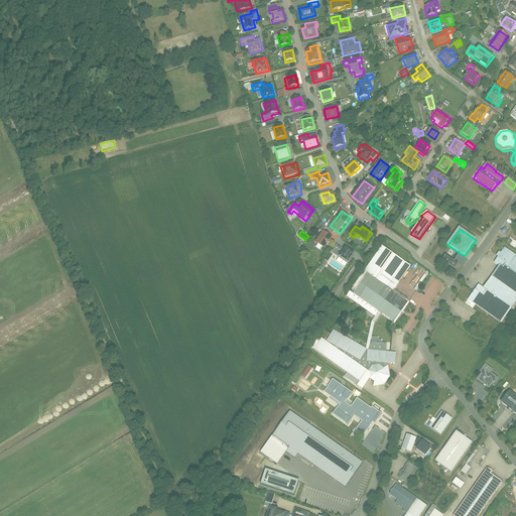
[(324,232),(316,243),(327,249),(334,238),(324,232)]
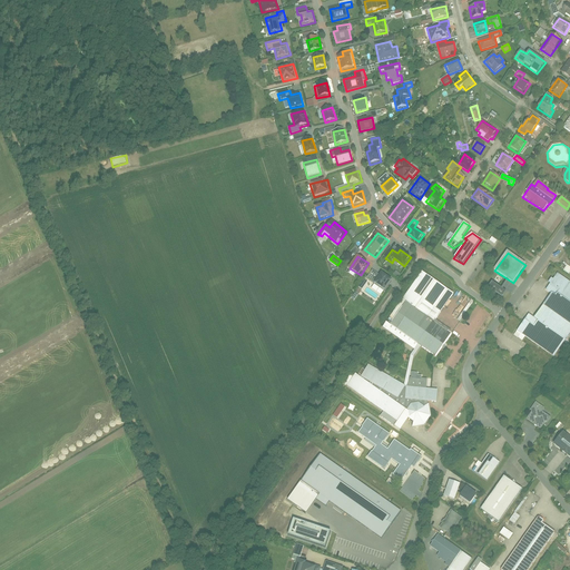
[(393,281),(383,274),(381,277),(373,272),(367,278),(386,291),(393,281)]
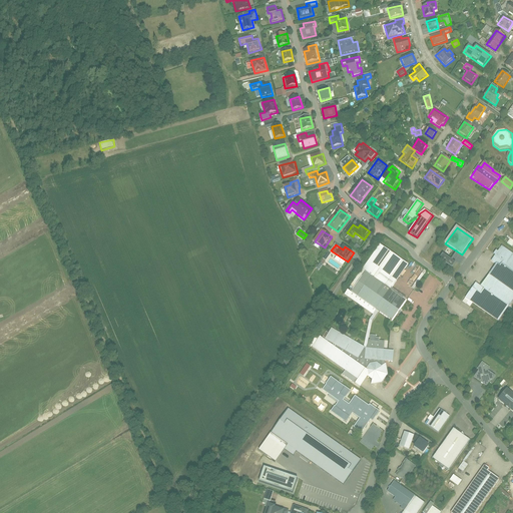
[(380,245),(345,295),(373,314),(377,310),(392,320),(406,301),(391,290),(409,265),(380,245)]
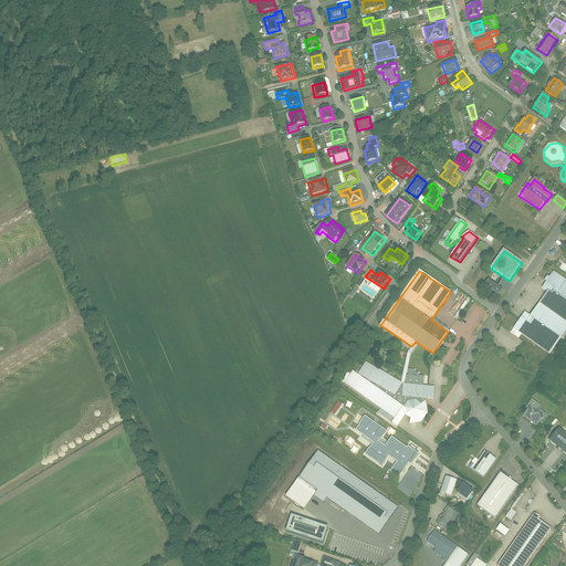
[(526,314),(514,332),(517,334),(549,356),(565,331),(565,281),(553,273),(542,289),(547,292),(531,317),(526,314)]
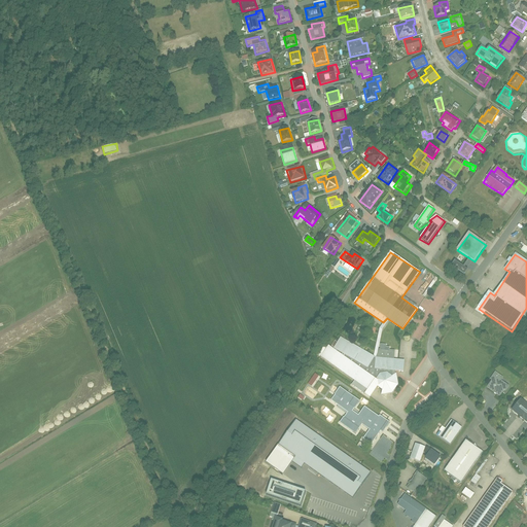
[(457,260),(453,267),(466,275),(470,270),(457,260)]
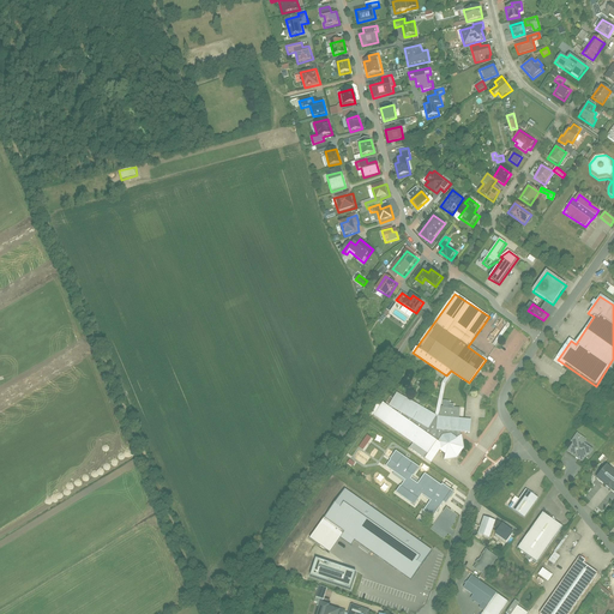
[(435,416),(397,393),(390,407),(428,428),(435,416)]
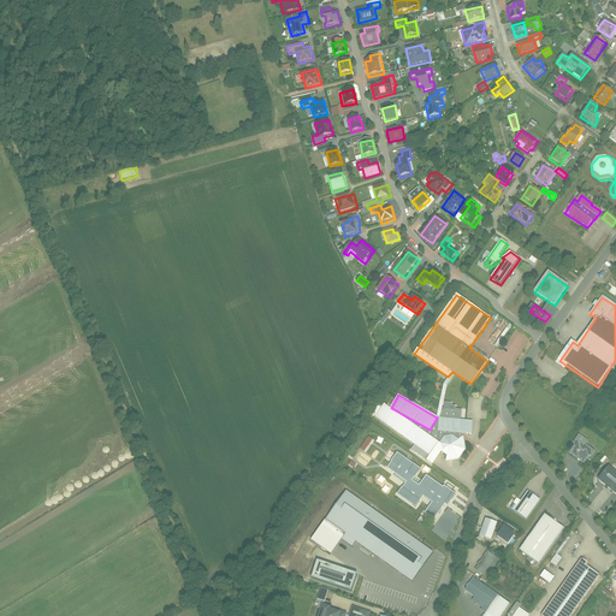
[(440,443),(385,406),(377,418),(432,456),(440,443)]
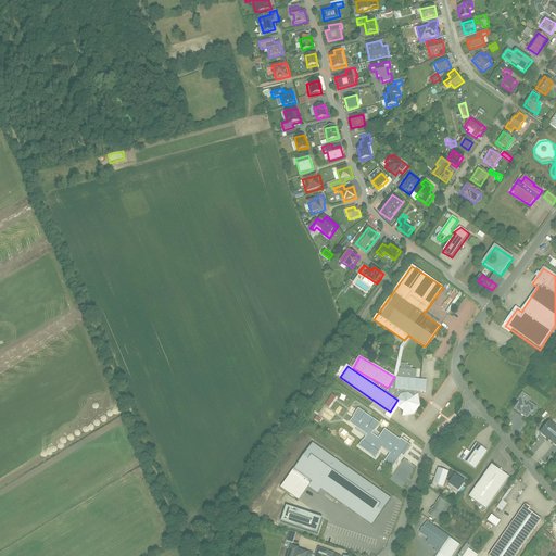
[(429,380),(396,378),(395,389),(428,392),(429,380)]
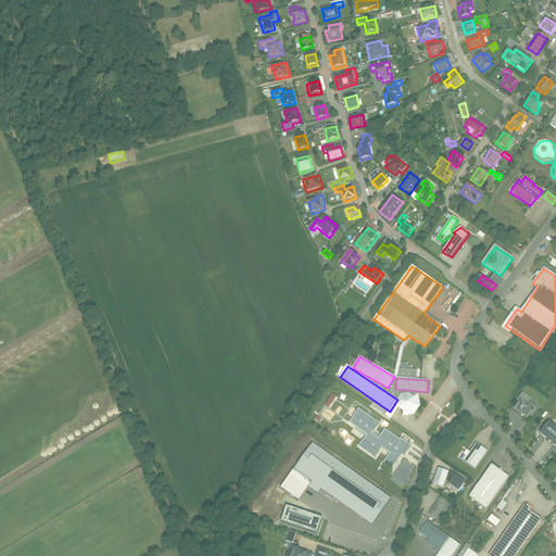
[(532,399),(522,392),(518,400),(520,402),(515,409),(528,418),(532,413),(534,414),(539,408),(530,402),(532,399)]
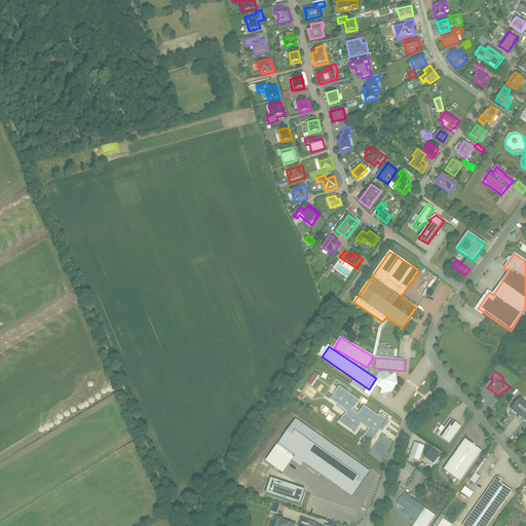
[(380,384),(383,386),(382,395),(392,392),(399,382),(398,378),(396,373),(392,376),(390,375),(387,373),(383,373),(381,374),(379,376),(378,378),(378,382),(380,384)]
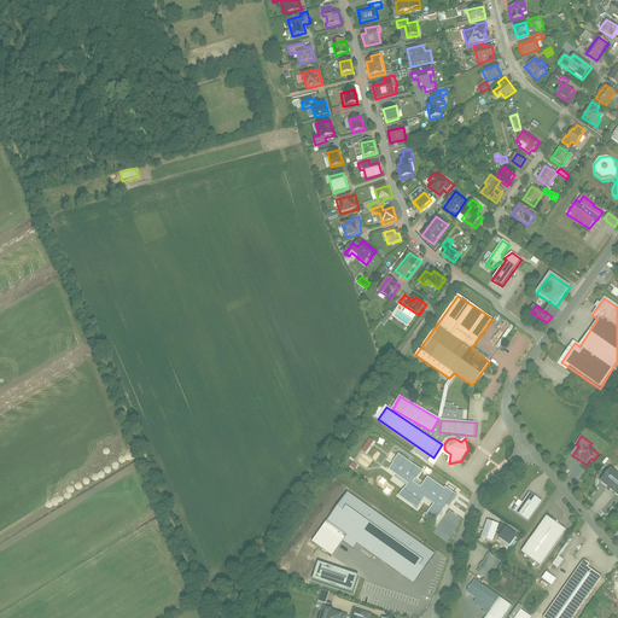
[(407,484),(398,496),(418,509),(425,499),(433,505),(426,516),(436,522),(447,506),(449,508),(458,496),(445,488),(444,489),(427,477),(420,488),(414,483),(423,471),(398,454),(388,470),(407,484)]
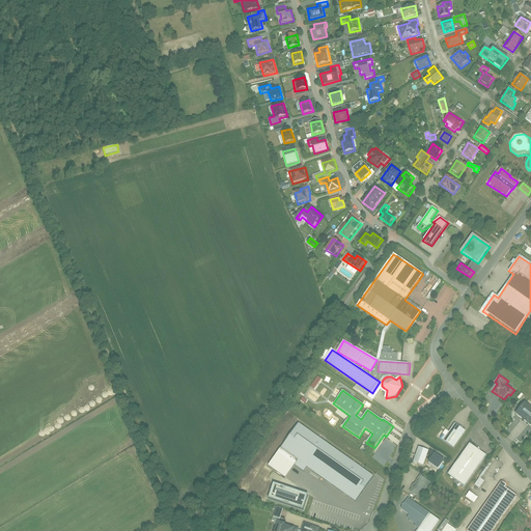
[(530,409),(524,403),(515,414),(530,426),(530,409)]
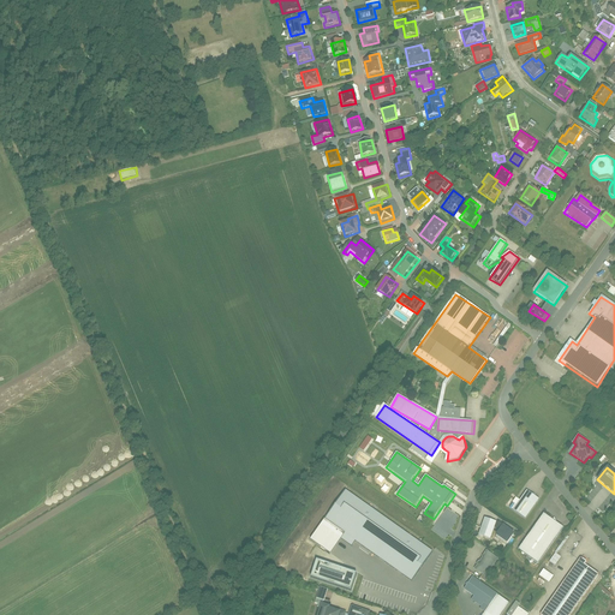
[(412,581),(433,551),(346,491),(311,539),(332,554),(341,539),(352,548),(356,543),(412,581)]
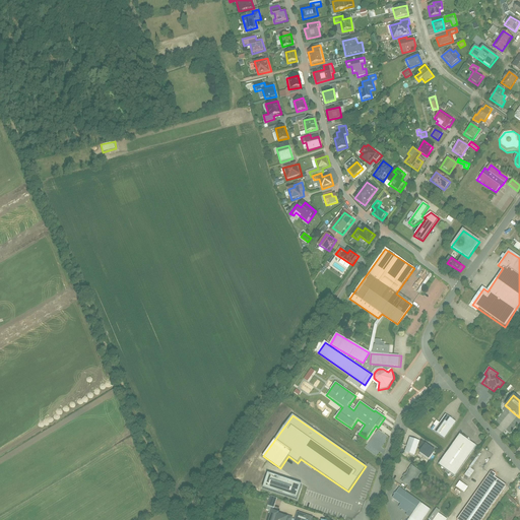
[(454,421),(446,416),(436,432),(444,438),(454,421)]
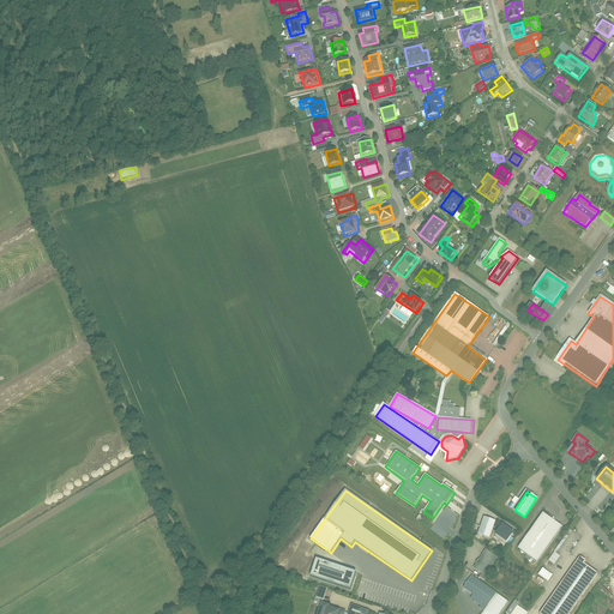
[(563,522),(545,510),(518,549),(536,561),(563,522)]
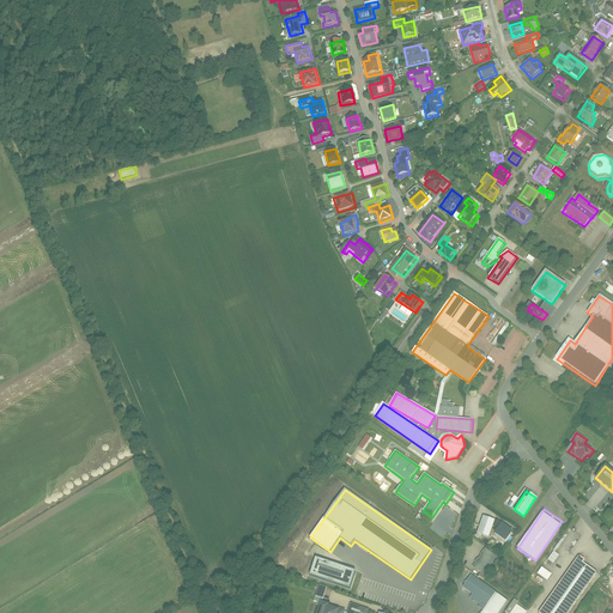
[(484,516),(478,533),(489,536),(495,520),(484,516)]
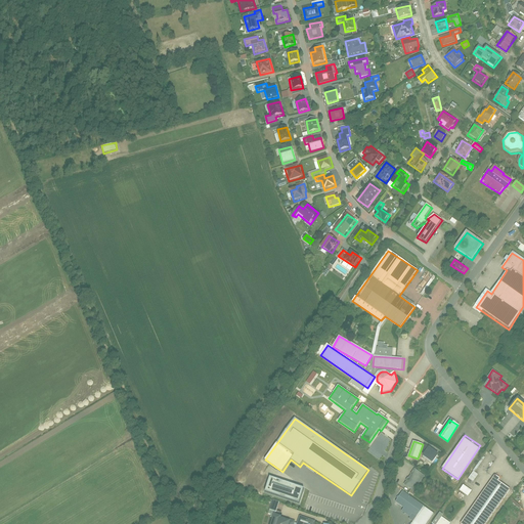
[(429,450),(423,459),(432,465),(438,456),(429,450)]
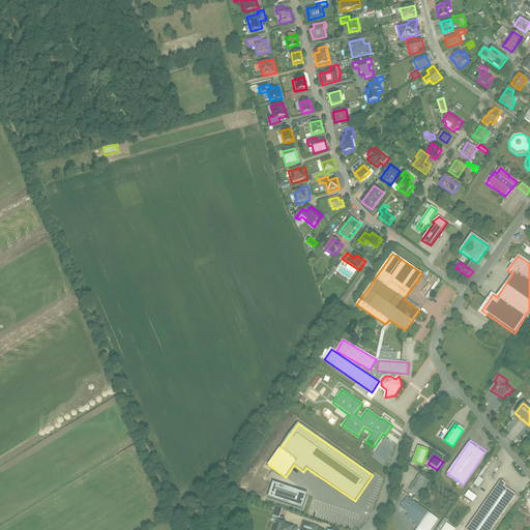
[(430,481),(420,474),(409,491),(419,498),(430,481)]
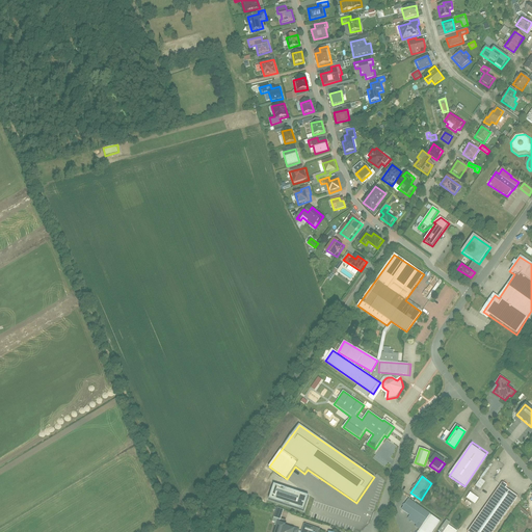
[(481,489),(486,482),(481,478),(476,485),(481,489)]
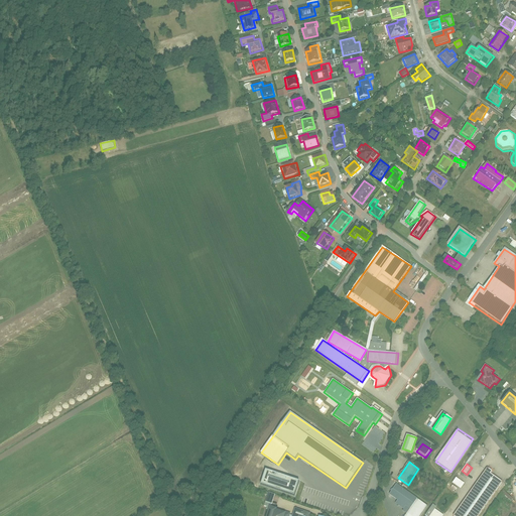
[(476,515),(501,480),(486,470),(454,515),(476,515)]
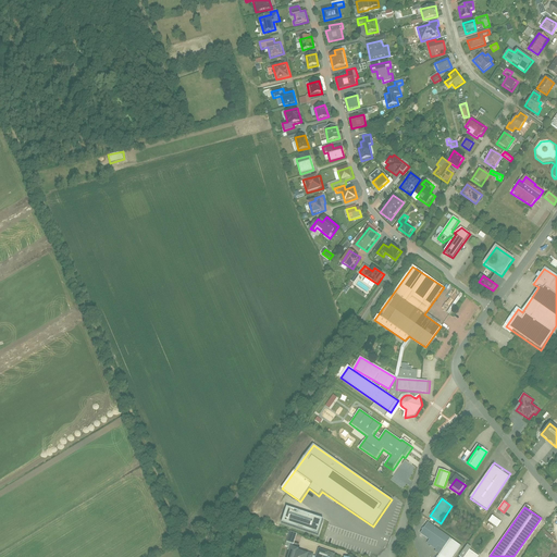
[(282,523),(318,535),(323,519),(287,508),(282,523)]
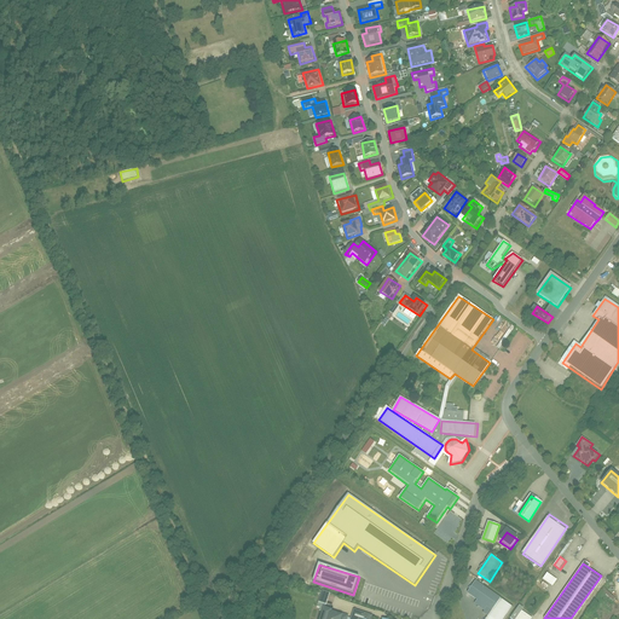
[(548,573),(543,579),(554,586),(559,579),(548,573)]
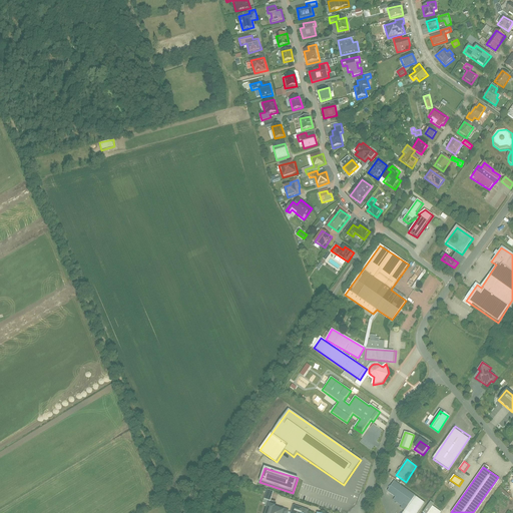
[(415,496),(395,482),(388,492),(394,496),(392,499),(403,506),(405,503),(408,506),(415,496)]
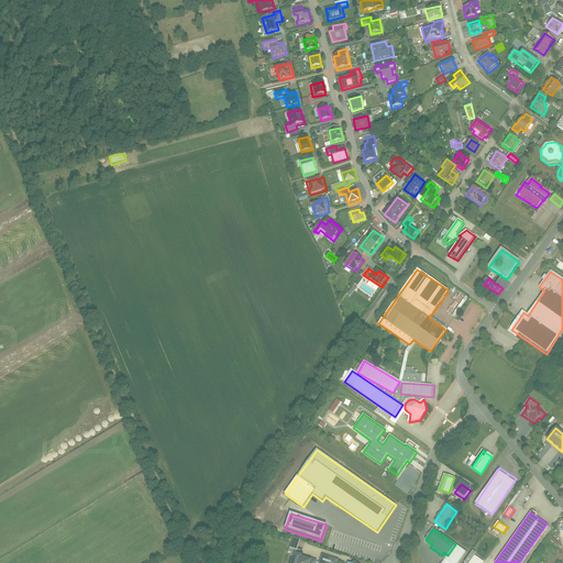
[(299,540),(294,539),(290,549),(296,551),(299,540)]
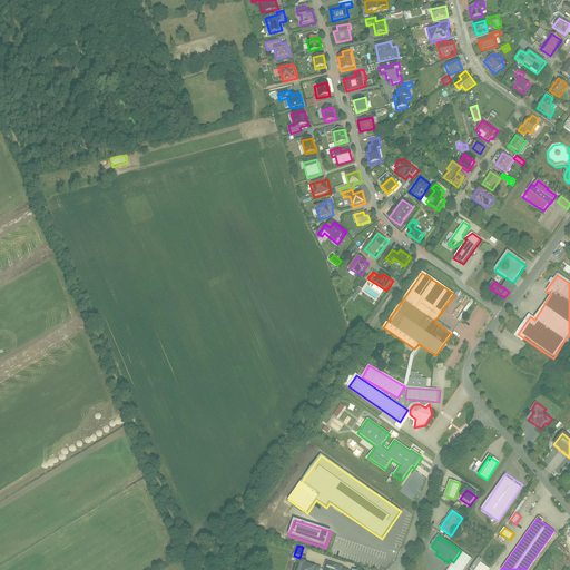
[(463,569),(472,559),(461,551),(453,562),(446,569),(463,569)]
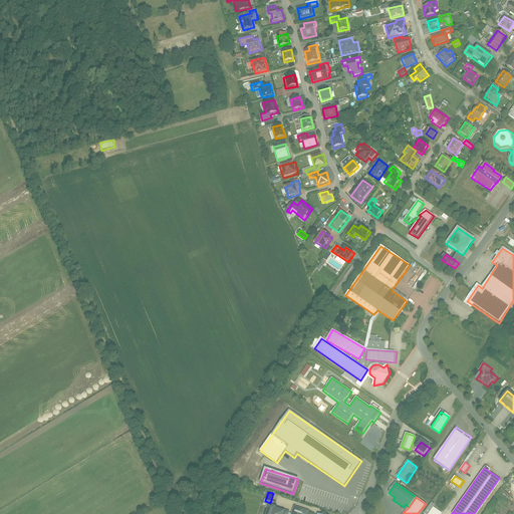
[(424,513),(442,513),(443,512),(435,507),(436,504),(431,502),(424,513)]
